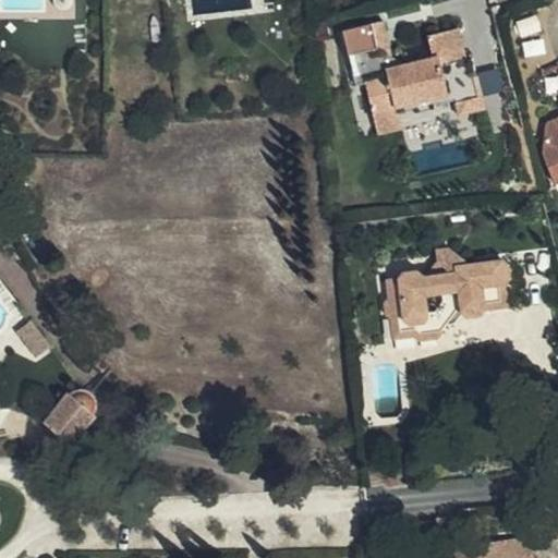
[(360,81),(362,89),(387,84),(403,81),(405,89),(427,84),(450,79),(451,88),(475,84),(469,52),(459,55),(453,26),(424,33),(427,57),(401,62),(385,52),(379,19),(339,28),(351,82),(360,81)]
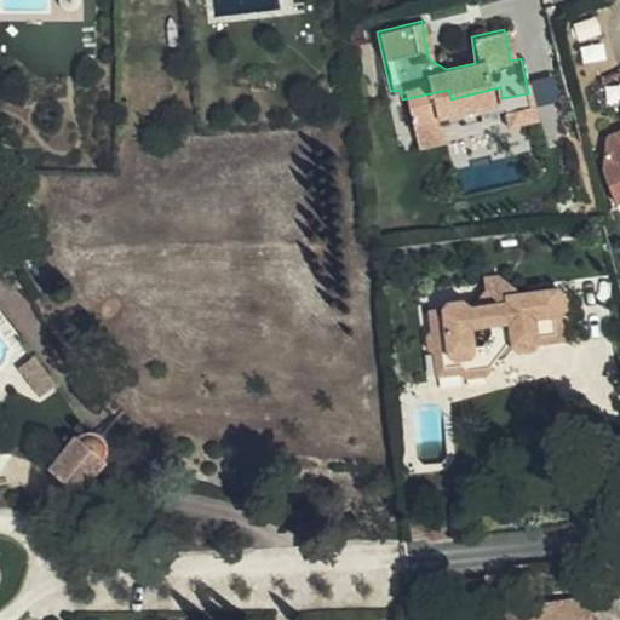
[(430,93),(402,99),(407,120),(435,114),(430,93)]
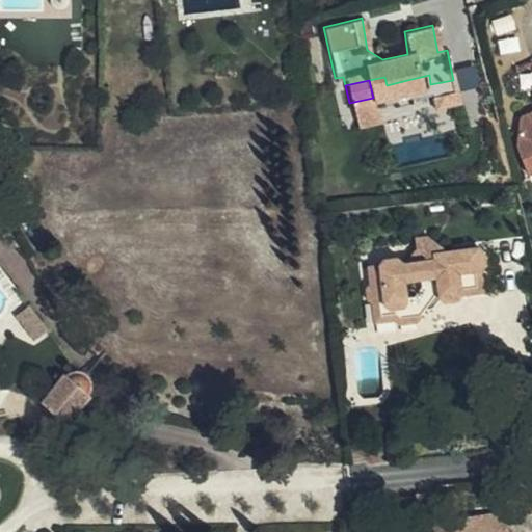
[(407,80),(387,85),(389,94),(409,89),(407,80)]
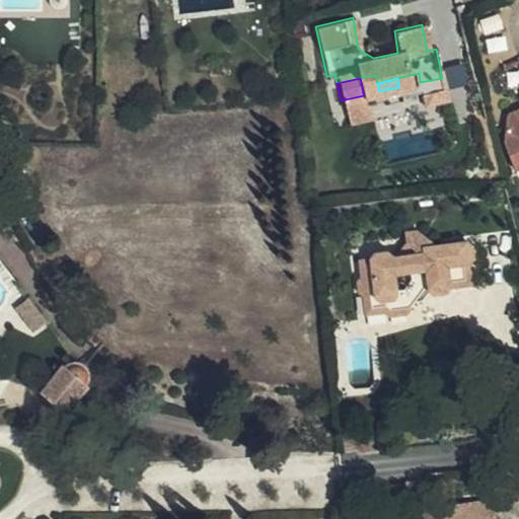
[(445,87),(442,78),(420,82),(422,92),(445,87)]
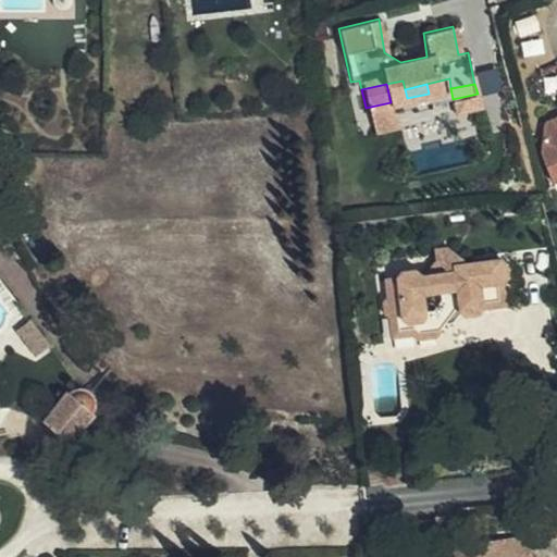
[(556,120),(551,123),(545,162),(555,186),(556,185),(556,120)]
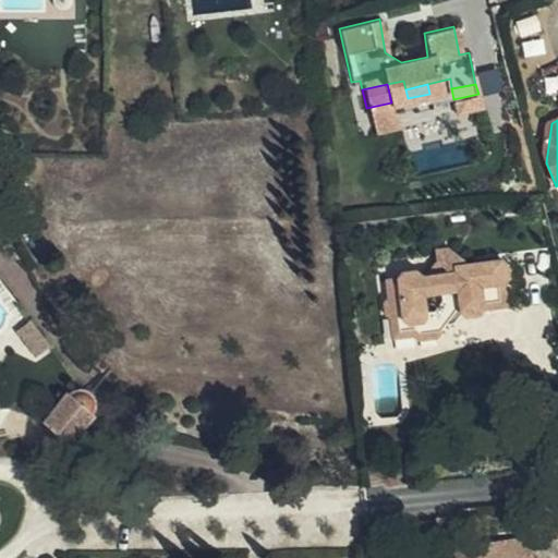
[(401,273),(397,278),(385,279),(386,281),(387,299),(381,300),(387,319),(390,319),(392,340),(413,338),(420,342),(438,339),(446,325),(453,324),(461,316),(469,319),(481,317),(486,311),(509,308),(506,284),(511,279),(509,264),(502,258),(465,264),(464,259),(449,247),(435,249),(436,262),(423,275),(417,270),(401,273)]
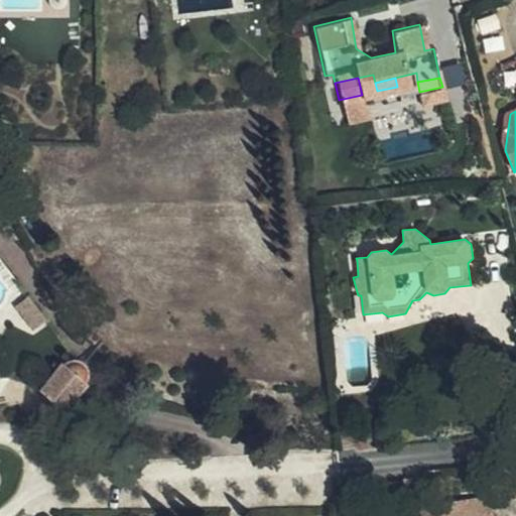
[(51,323),(32,298),(16,309),(36,336),(51,323)]
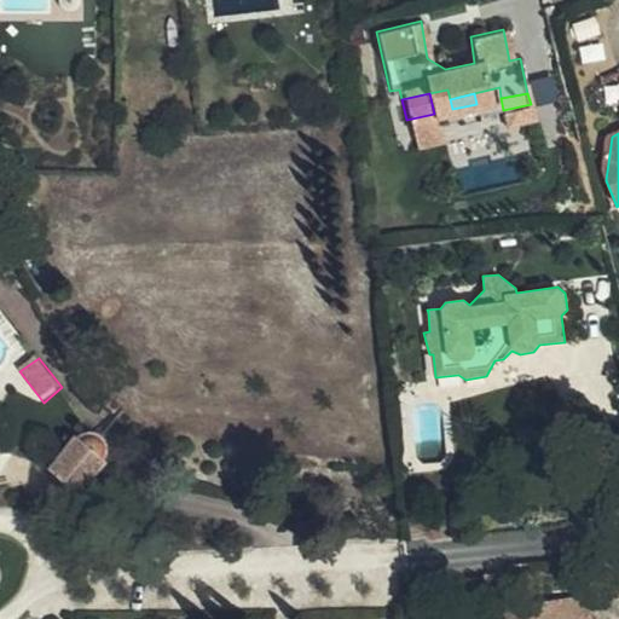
[(82,486),(110,453),(106,450),(108,441),(105,435),(100,431),(97,428),(91,428),(85,432),(80,428),(53,460),(82,486)]
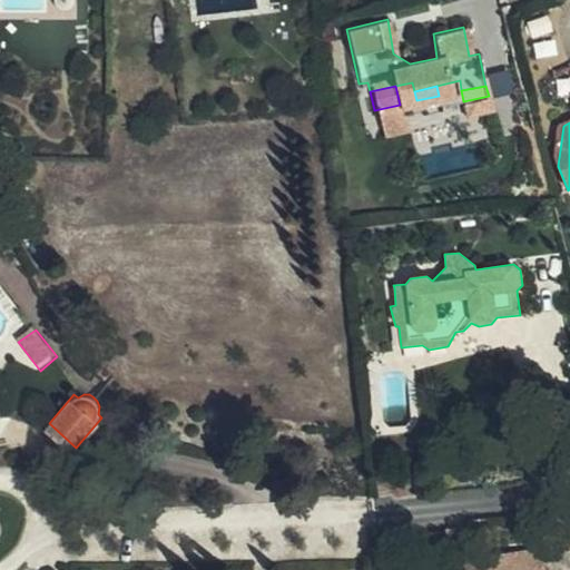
[(530,569),(529,551),(444,560),(444,569),(530,569)]
